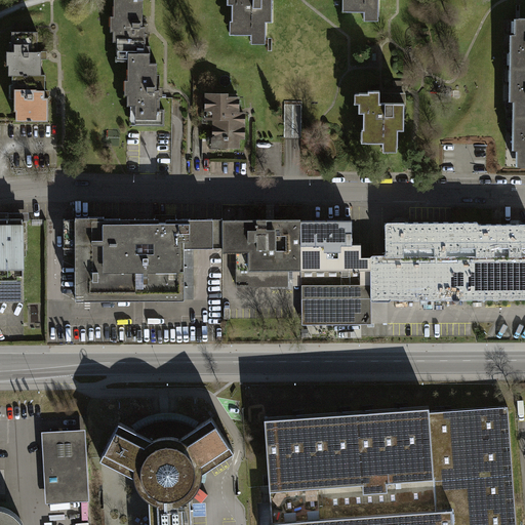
[(252,47),(266,48),(267,27),(273,27),(273,1),(249,1),(248,0),(229,0),(229,12),(234,12),(233,39),(252,39),(252,47)]
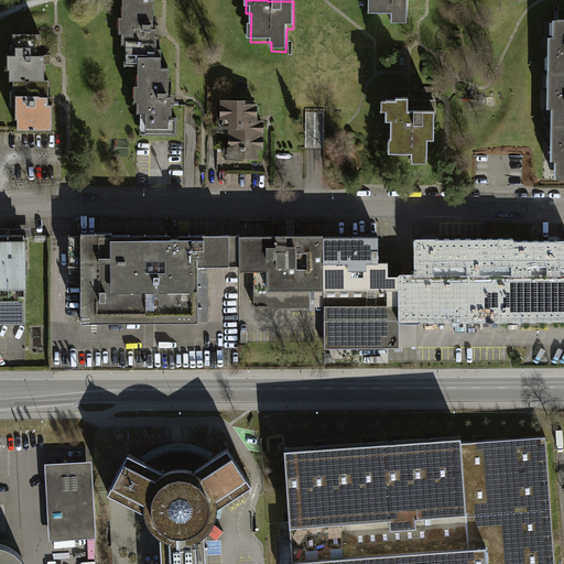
[(392,26),(408,26),(408,4),(414,4),(414,0),(371,0),(372,18),(392,18),(392,26)]
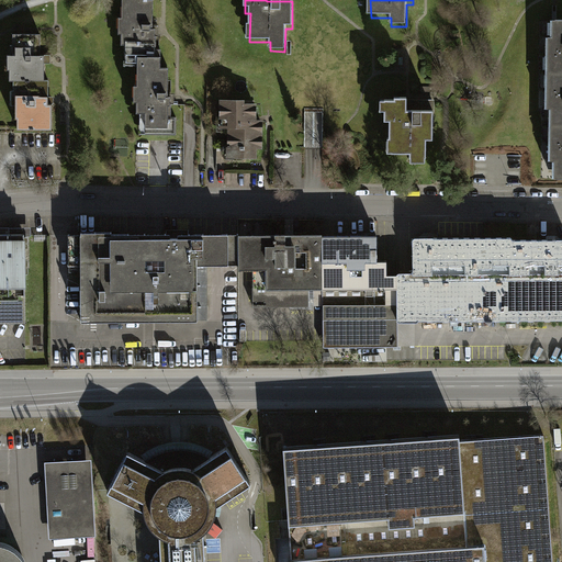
[(156,55),(156,6),(148,6),(148,1),(125,1),(126,71),(139,71),(161,70),(161,55),(156,55)]
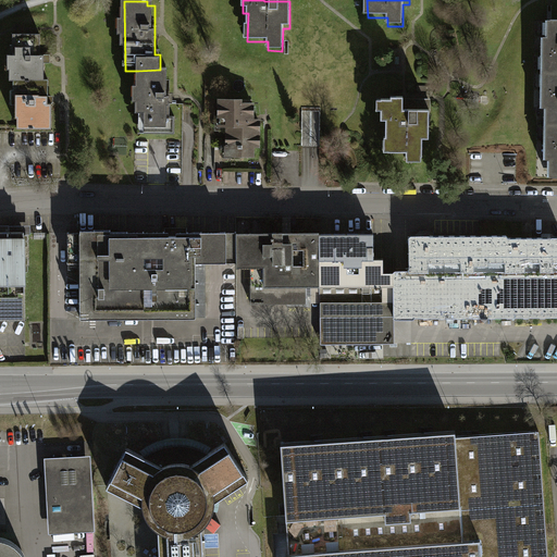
[(545,42),(545,76),(556,76),(556,24),(549,24),(549,42),(545,42)]
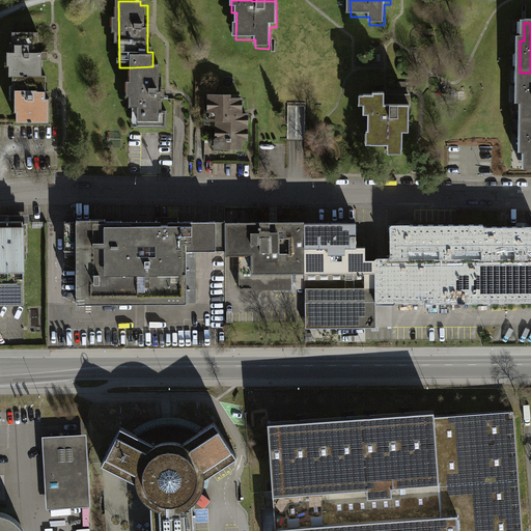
[(19,122),(51,122),(51,99),(48,99),(49,76),(44,76),(44,56),(40,56),(40,36),(12,36),(11,79),(15,79),(15,100),(19,100),(19,122)]
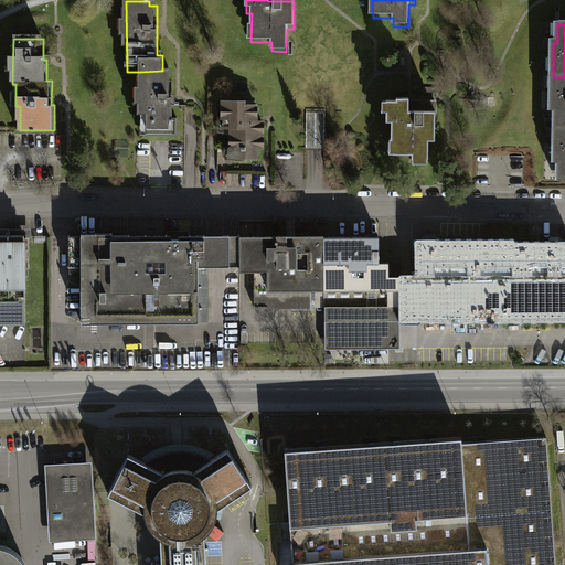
[(172,121),(171,71),(162,71),(140,72),(141,137),(177,137),(177,121),(172,121)]
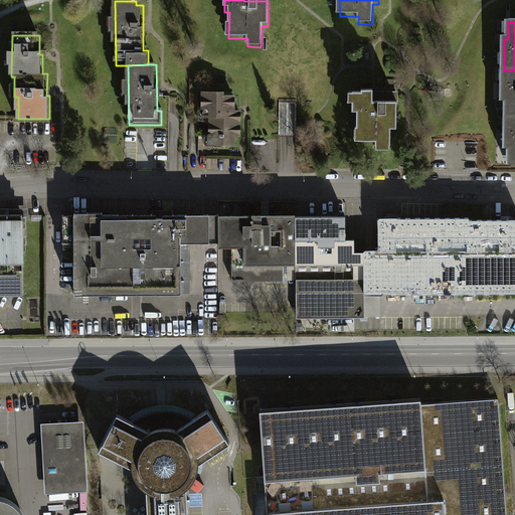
[(514,70),(504,70),(504,100),(507,100),(507,115),(514,115),(514,70)]
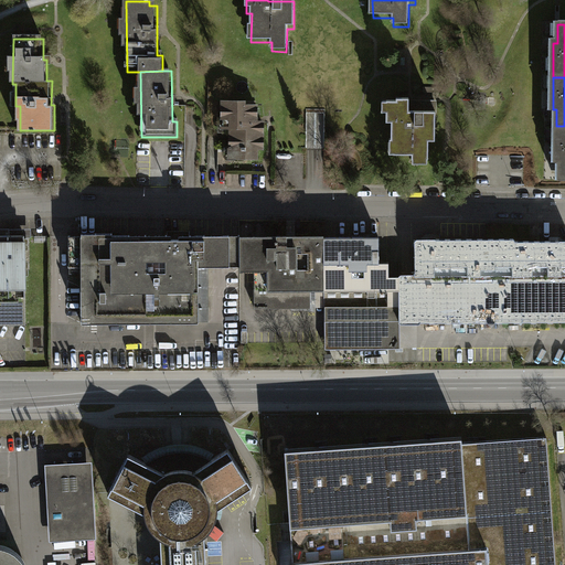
[(414,164),(428,164),(429,141),(436,141),(436,114),(411,114),(411,100),(384,100),(383,113),(388,113),(388,126),(394,126),(394,155),(414,155),(414,164)]
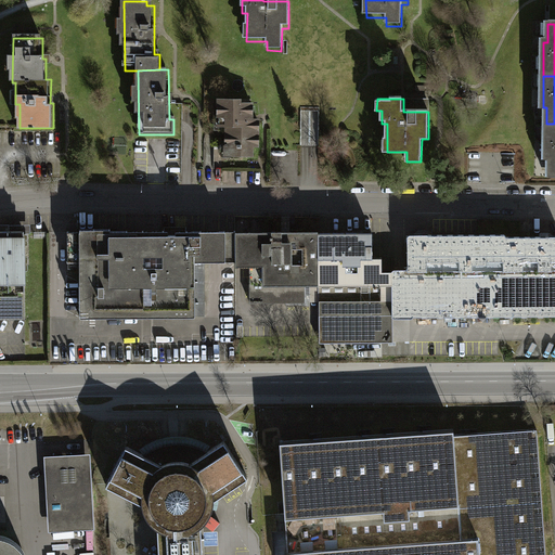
[(228,130),(227,156),(255,157),(255,147),(260,147),(260,119),(256,119),(256,101),(220,100),(220,130),(228,130)]
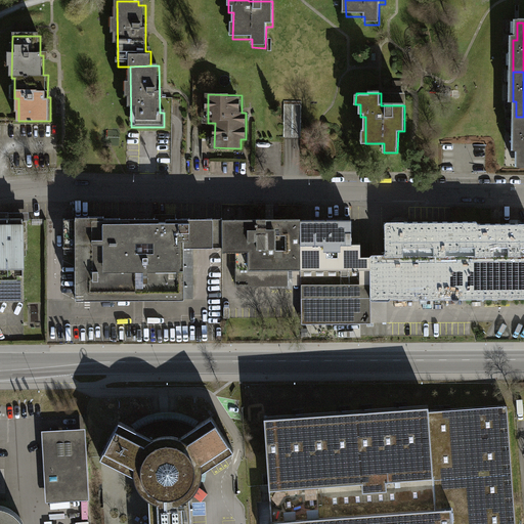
[(0,302),(27,303),(27,218),(10,218),(0,217),(0,302)]
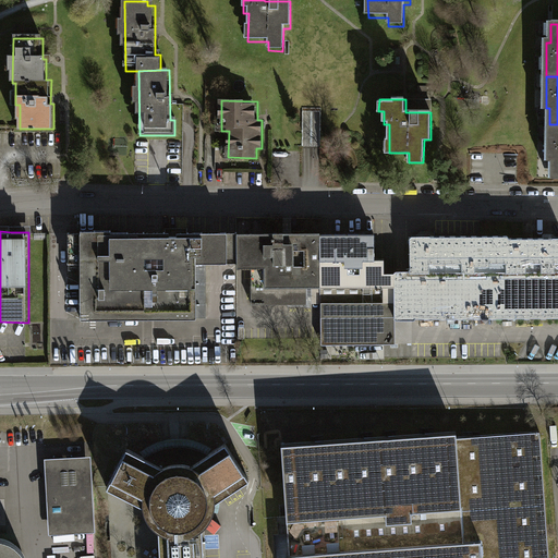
[(81,266),(81,320),(198,320),(198,264),(216,264),(229,264),(229,234),(216,234),(150,234),(69,234),(69,266),(81,266)]
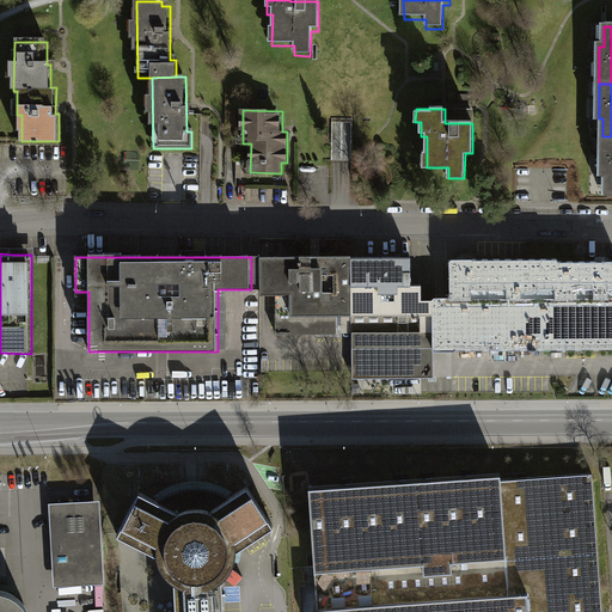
[(270,257),(251,257),(251,289),(262,289),(262,297),(270,297),(277,297),(277,337),(337,337),(337,316),(353,316),(353,257),(307,257),(270,257)]
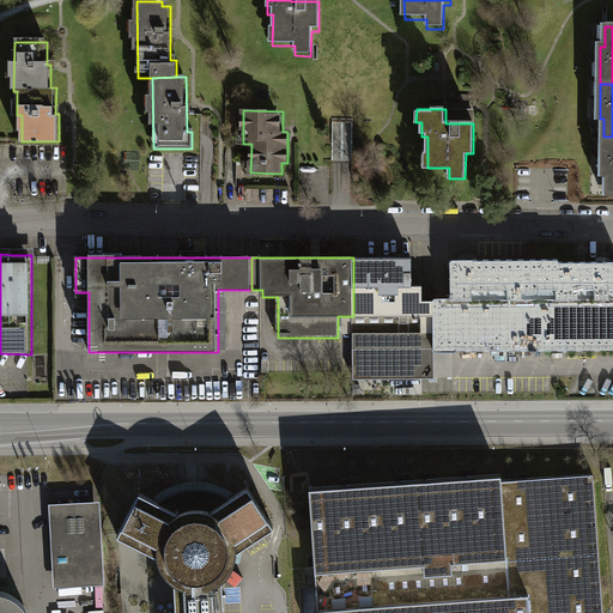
[(353,316),(437,316),(437,298),(426,298),(426,285),(417,285),(417,258),(405,258),(353,258),(353,316)]
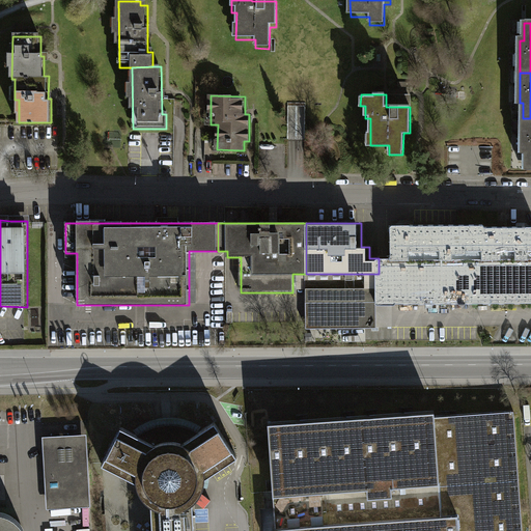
[(391,228),(391,258),(530,258),(530,228),(524,228),(410,228),(391,228)]
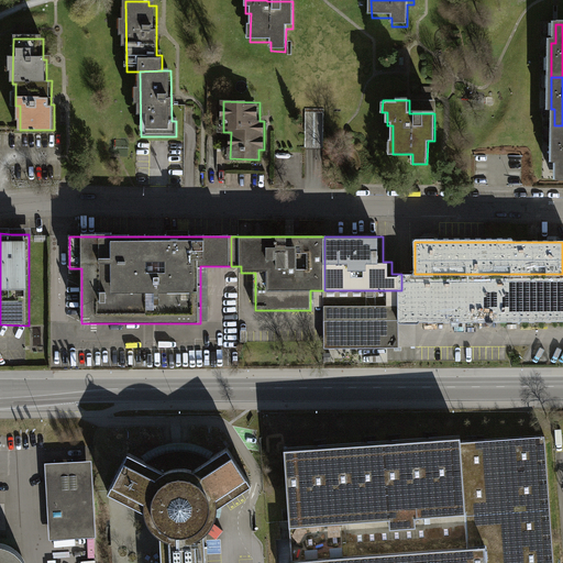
[(562,274),(415,274),(401,274),(401,290),(401,323),(562,322),(562,274)]
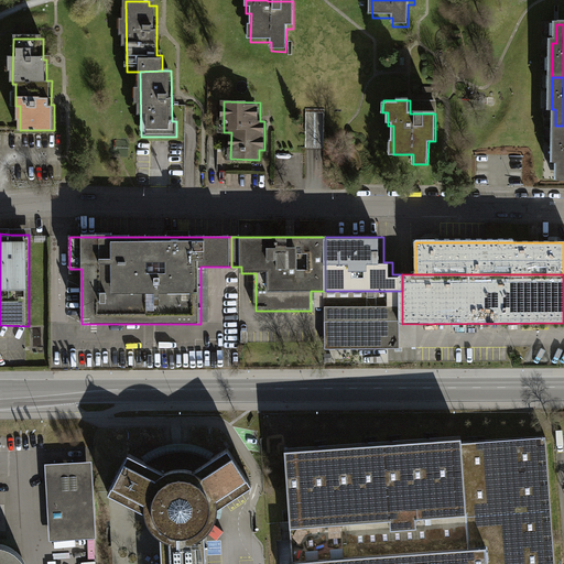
[(402,291),(325,291),(325,349),(402,349),(402,324),(402,291)]
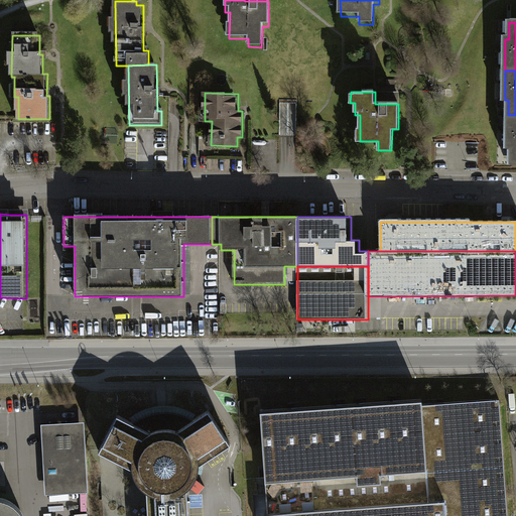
[(419,399),(257,410),(264,515),(507,515),(499,399),(420,404),(419,399)]
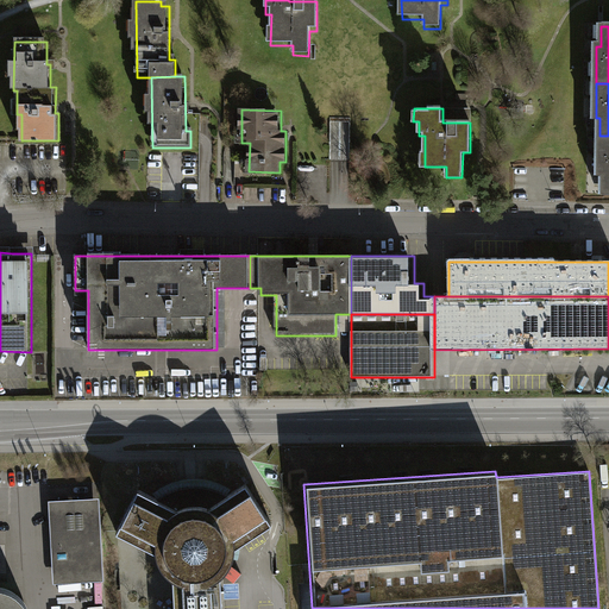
[(183,482),(184,488),(176,489),(168,493),(162,496),(157,500),(138,489),(115,532),(156,552),(157,558),(159,563),(162,569),(168,573),(173,578),(174,608),(223,608),(221,576),(227,569),(232,560),(234,548),(271,523),(245,484),(226,496),(220,491),(211,488),(199,487),(200,481),(192,482),(183,482)]
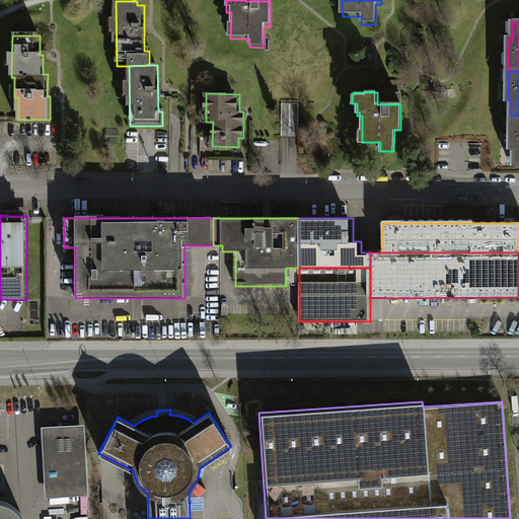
[(85,424),(42,426),(45,498),(88,496),(85,424)]
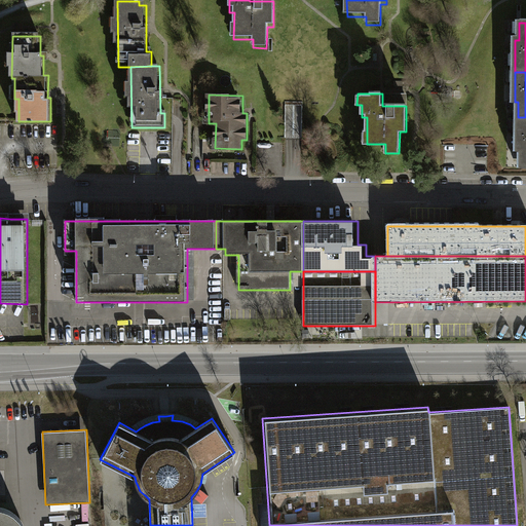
[(0,508),(0,525),(21,525),(21,523),(13,515),(7,510),(0,508)]
